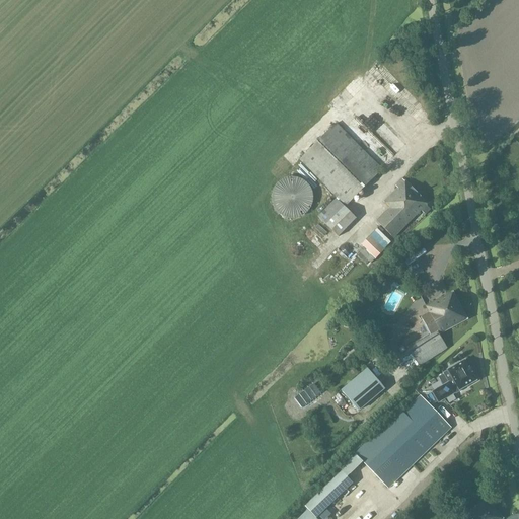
[(402,100),(409,95),(385,71),(380,76),(402,100)]
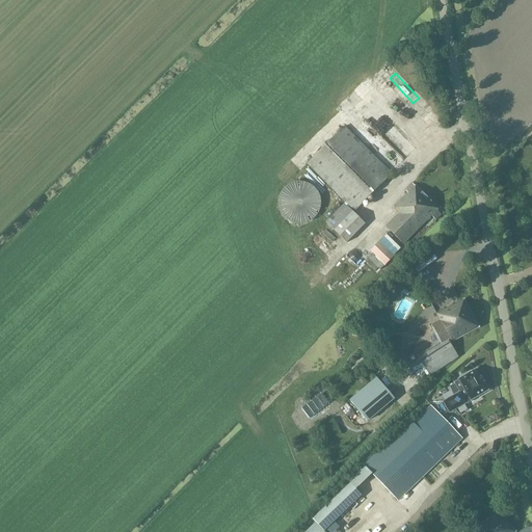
[(378,96),(383,88),(378,85),(373,91),(378,96)]
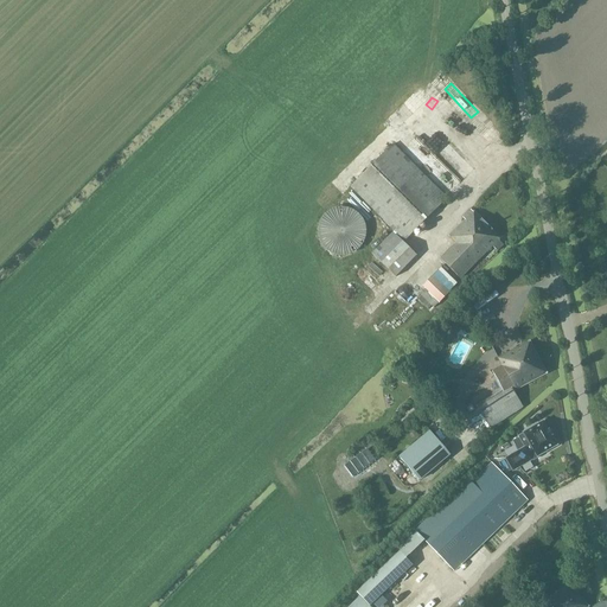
[(403,243),(447,199),(394,145),(369,170),(363,164),(353,173),(353,174),(352,176),(357,180),(350,189),(394,232),(371,254),(395,279),(416,257),(403,243)]
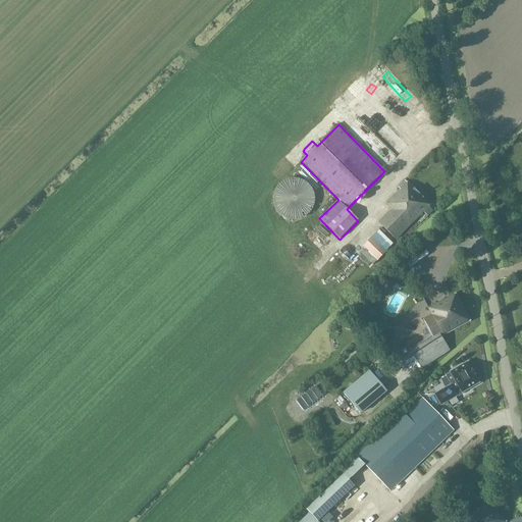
[(306,185),(304,184),(303,183),(301,183),(300,181),(298,181),(296,180),(294,180),(293,181),(291,181),(289,181),(288,183),(285,183),(284,184),(282,185),(281,186),(280,188),(279,189),(278,190),(277,192),(276,194),(276,195),(276,197),(275,199),(275,200),(276,202),(276,204),(276,205),(277,207),(278,209),(279,210),(280,211),(281,213),(282,214),(284,215),(285,216),(288,216),(289,217),(291,217),(292,218),(294,218),(296,218),(298,218),(299,217),(301,217),(302,216),(304,215),(305,214),(307,213),(308,212),(309,211),(310,209),(311,208),(312,206),(312,205),(313,203),(313,201),(313,200),(313,198),(313,196),(312,195),(312,193),(311,192),(310,190),(309,189),(308,187),(307,186),(306,185)]
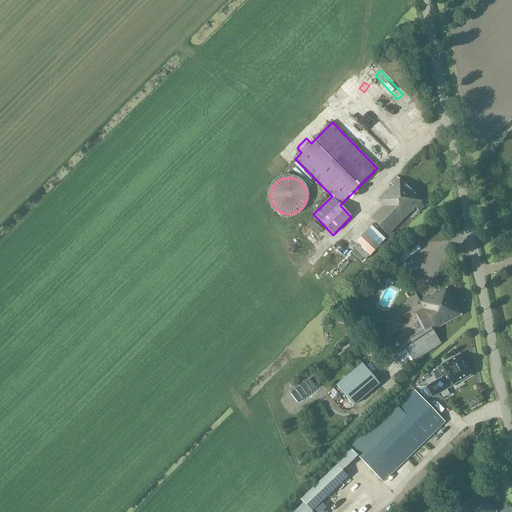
[(393,186),(378,200),(384,207),(376,214),(371,219),(388,236),(415,209),(420,213),(425,207),(420,203),(422,202),(399,179),(399,180),(397,178),(391,184),(393,186)]
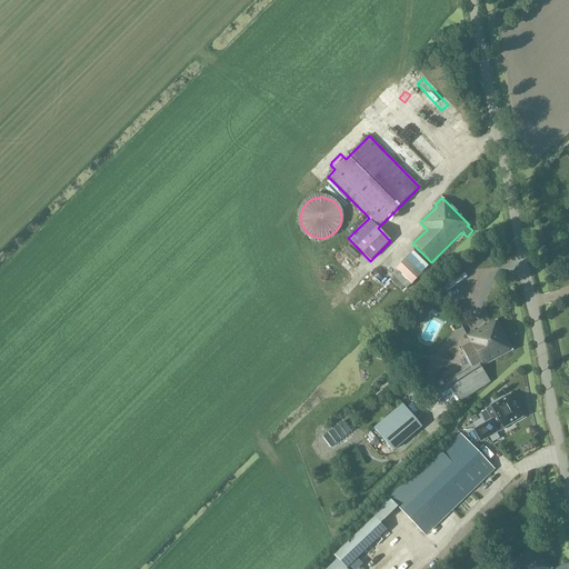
[(381,282),(409,252),(398,242),(369,272),(381,282)]
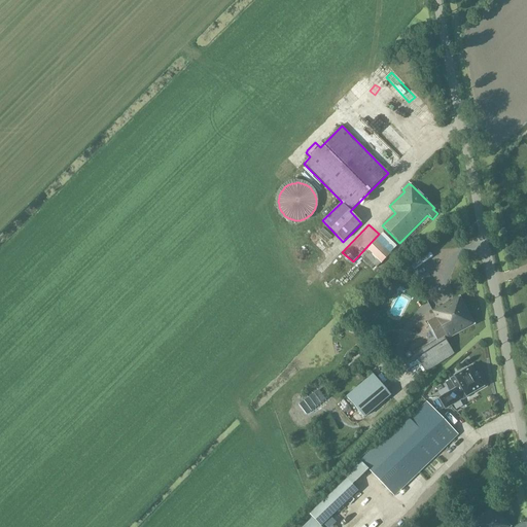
[(383,257),(389,249),(381,244),(376,252),(383,257)]
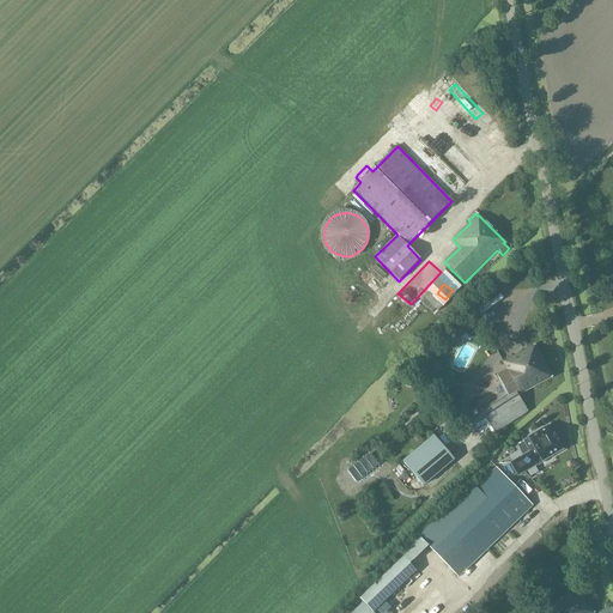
[(443,307),(430,293),(425,298),(425,299),(419,307),(429,317),(436,310),(438,311),(443,307)]
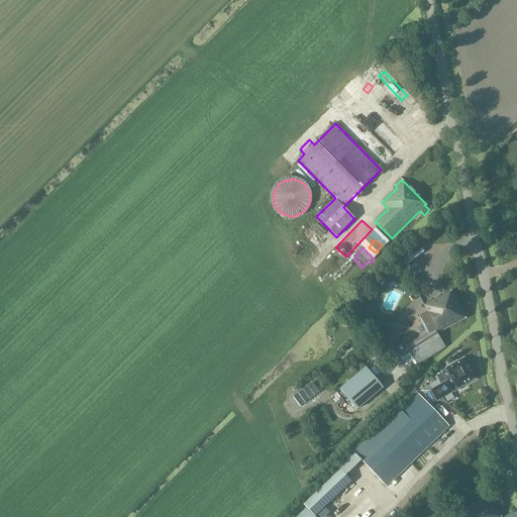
[(417,340),(415,337),(413,334),(403,340),(406,346),(407,347),(406,348),(417,366),(424,362),(445,347),(437,334),(466,319),(450,291),(437,299),(423,306),(427,312),(419,316),(428,333),(417,340)]
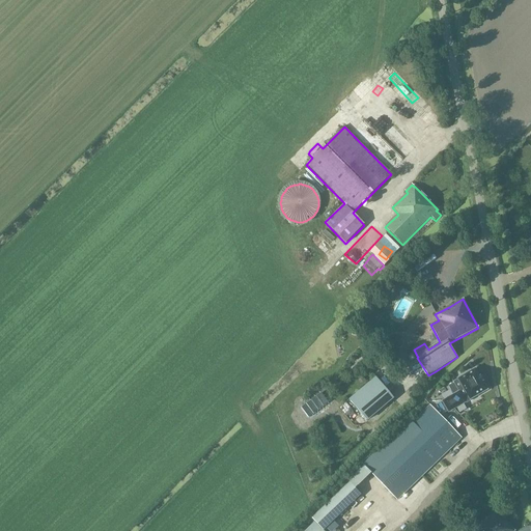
[(459,392),(443,401),(449,413),(467,403),(467,404),(471,401),(471,400),(488,390),(476,369),(453,382),(459,392)]
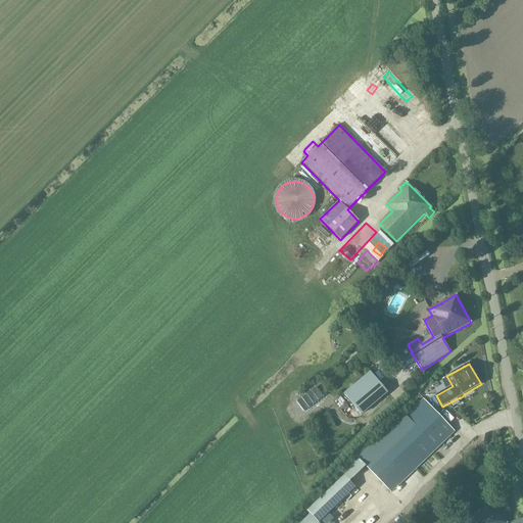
[(343,393),(362,415),(388,392),(370,371),(343,393)]
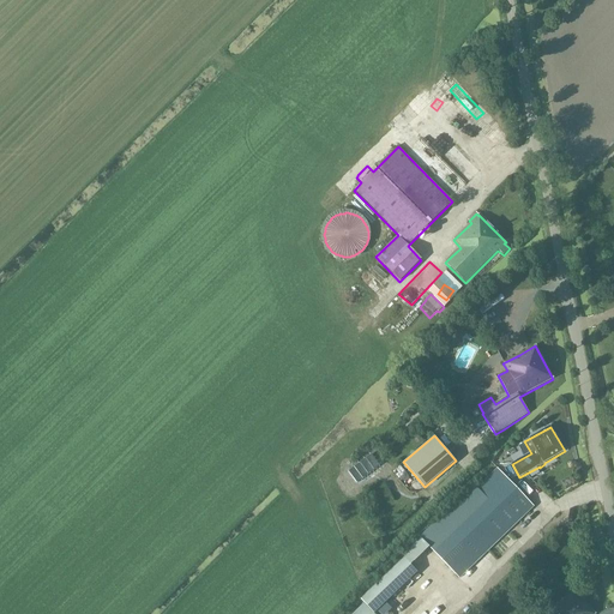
[(397,456),(402,461),(409,455),(404,450),(397,456)]
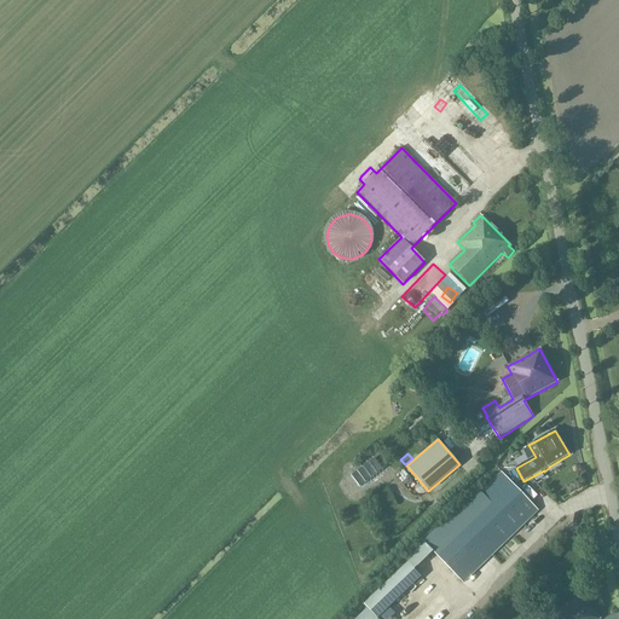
[(463,583),(538,510),(502,470),(480,492),(478,490),(423,542),(433,551),(437,555),(463,583)]
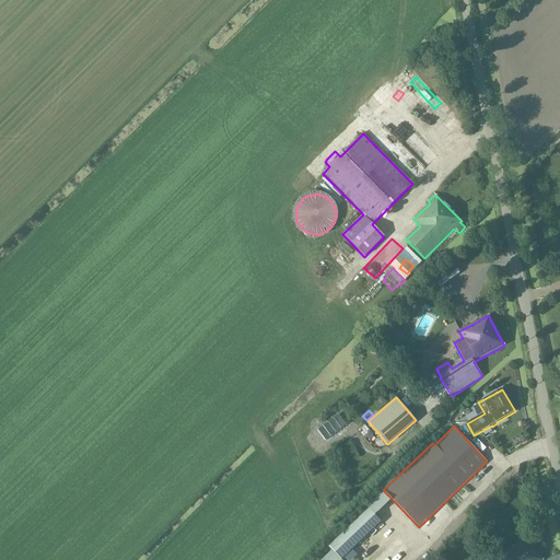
[(328,547),(341,559),(381,522),(368,509),(328,547)]
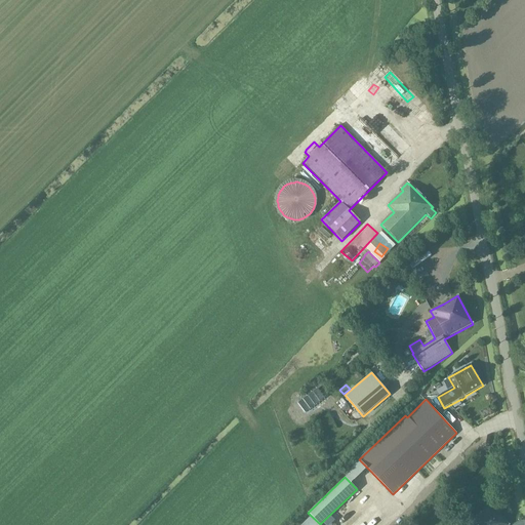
[(364,505),(369,501),(363,491),(358,494),(364,505)]
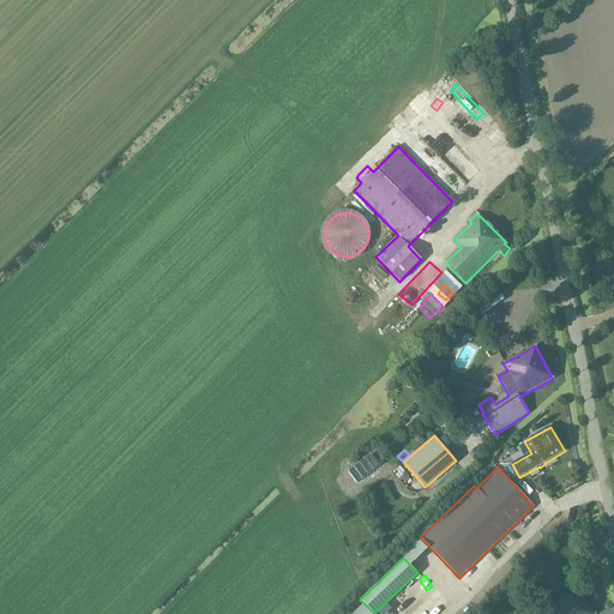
[(401,591),(413,605),(423,594),(417,588),(411,582),(401,591)]
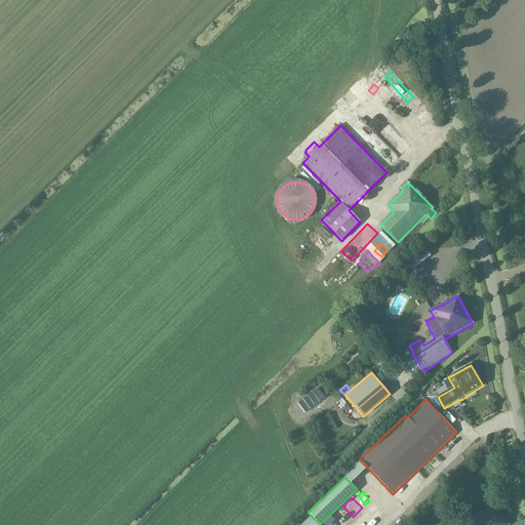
[(509,524),(510,524),(491,502),(490,503),(490,505),(473,519),(470,521),(472,524),(509,524)]
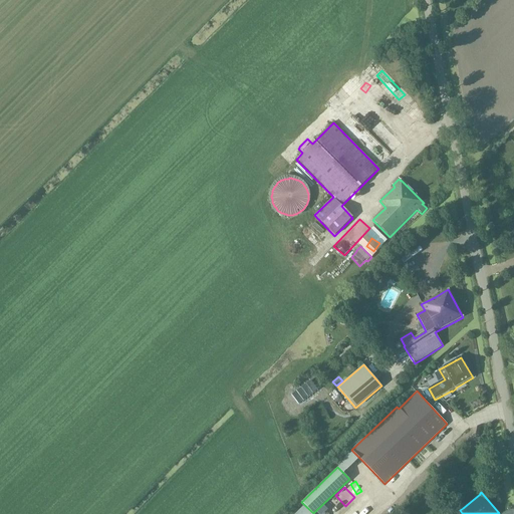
[(322,507),(326,511),(331,505),(327,501),(322,507)]
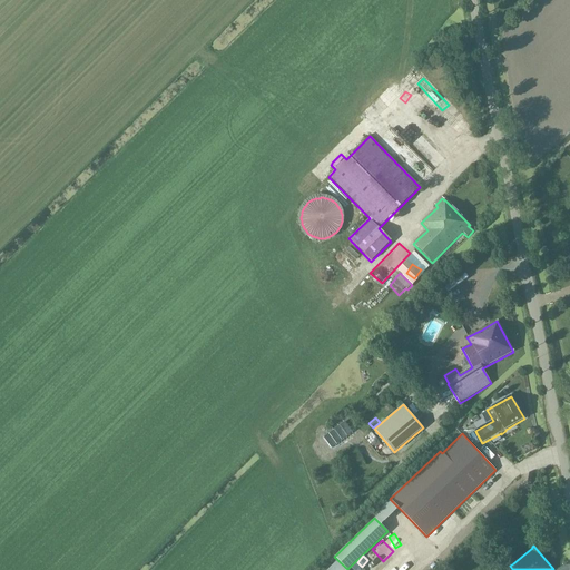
[(326,569),(347,569),(337,560),(326,569)]
